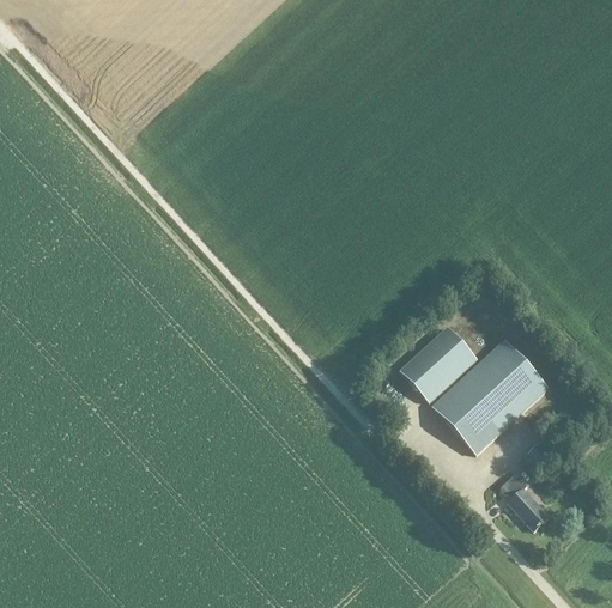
[(413,384),(430,402),(478,359),(462,341),(449,327),(400,371),(413,384)]
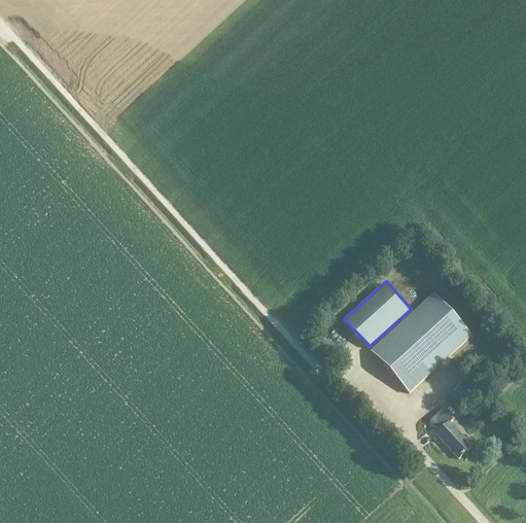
[(433,292),(372,349),(409,390),(470,334),(433,292)]
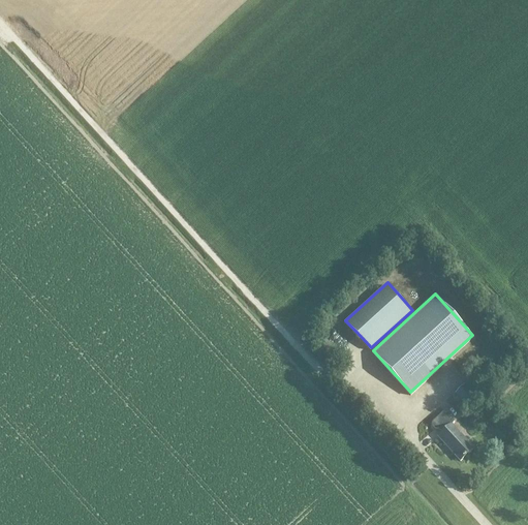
[(335,333),(329,338),(338,347),(343,343),(335,333)]
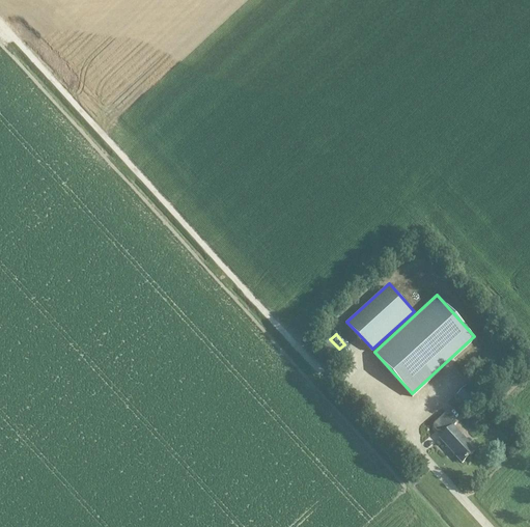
[(457,392),(469,405),(478,395),(468,383),(457,392)]
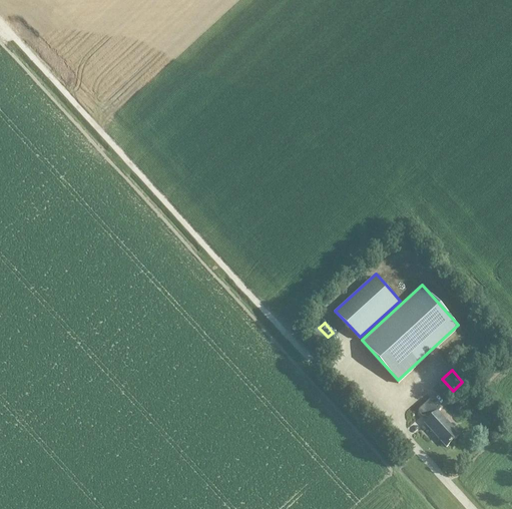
[(426,411),(430,415),(424,420),(446,444),(450,441),(452,439),(459,432),(438,409),(441,406),(437,401),(426,411)]
